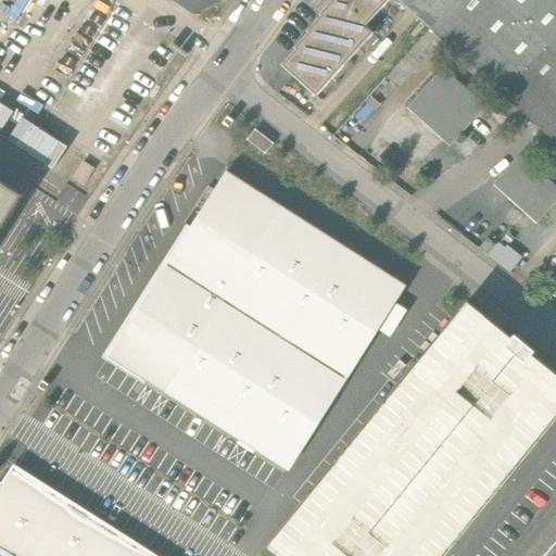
[(395,0),(339,0),(336,5),(337,7),(323,22),(324,23),(310,38),(311,39),(297,54),(299,57),(286,71),(318,101),(374,39),(366,33),(395,0)]
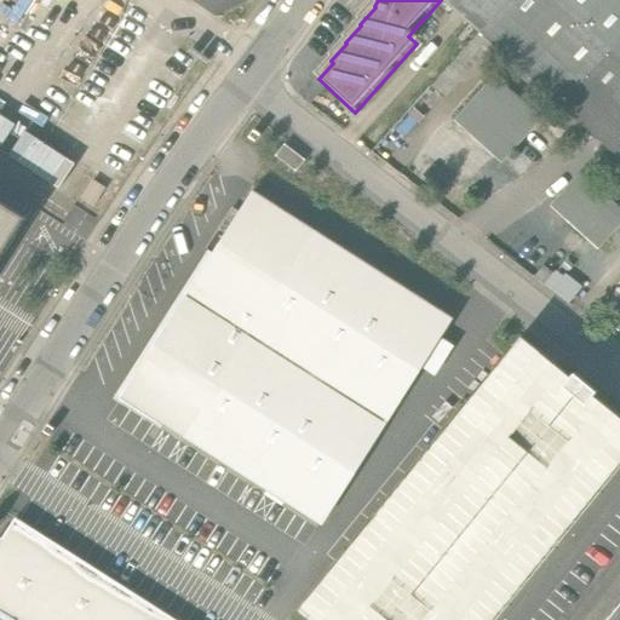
[(445,0),(483,35),(514,0),(445,0)]
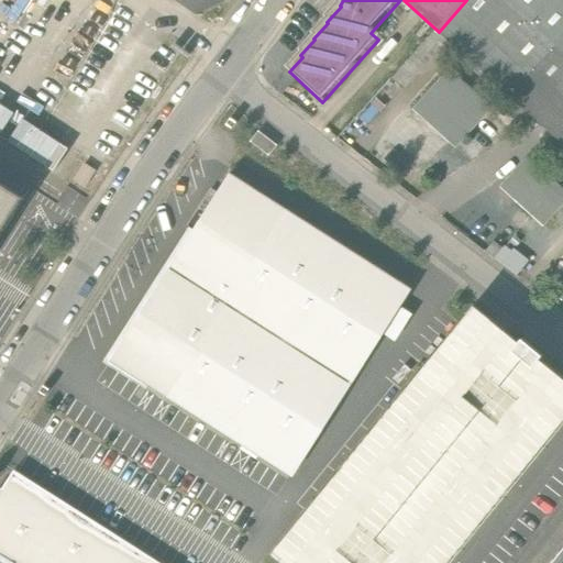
[(562,0),(466,0),(439,32),(452,43),(562,144),(562,0)]
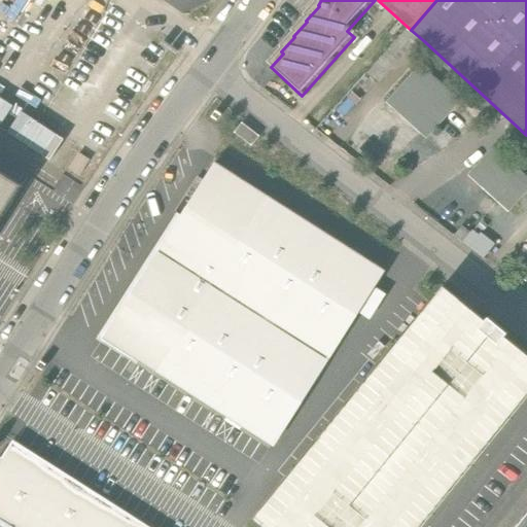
[(365,79),(378,91),(423,40),(411,30),(365,79)]
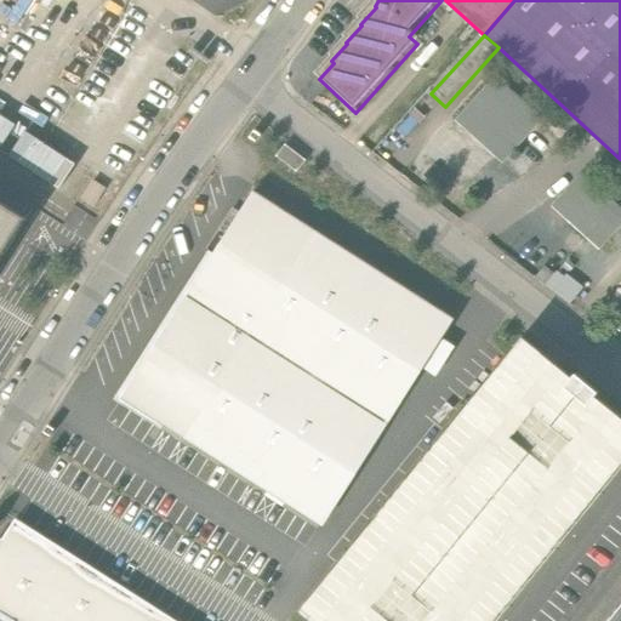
[(499,78),(457,123),(502,164),(543,119),(499,78)]
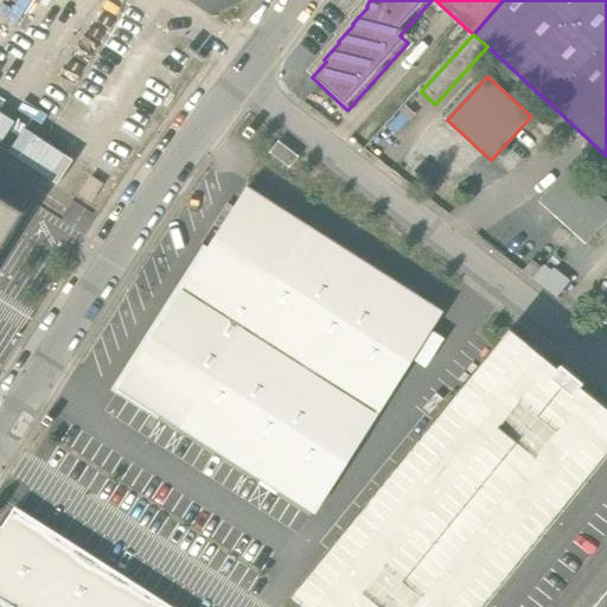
[(606,203),(570,170),(540,203),(586,246),(606,222),(606,203)]
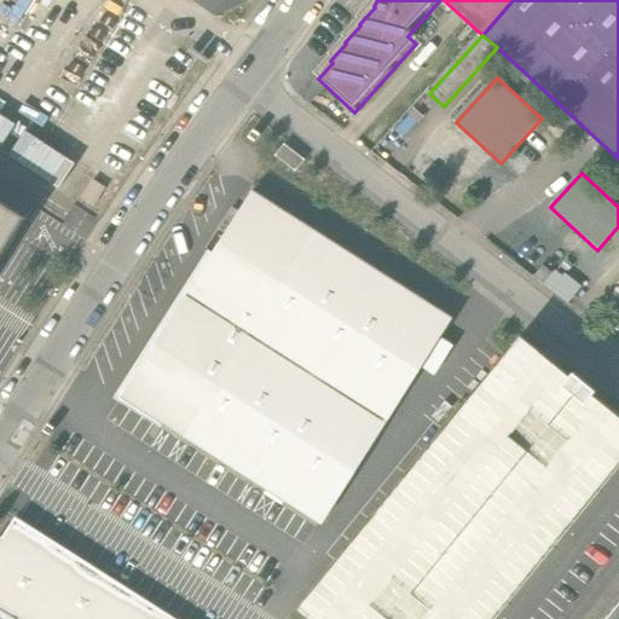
[(450,318),(252,192),(121,397),(319,522),(450,318)]
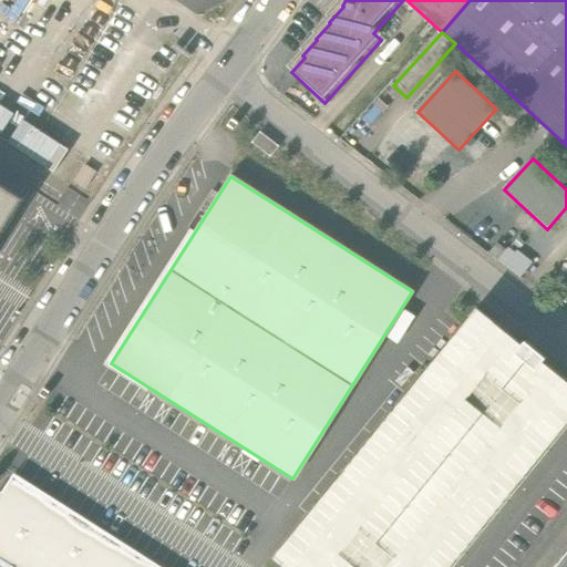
[(0,239),(24,200),(0,185),(0,239)]
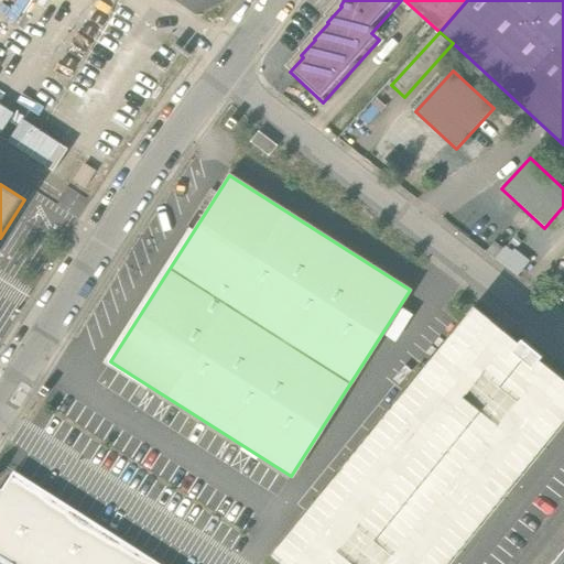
[(520,344),(475,307),(271,555),(282,563),(448,563),(563,424),(563,379),(541,360),(543,357),(522,340),(520,344)]
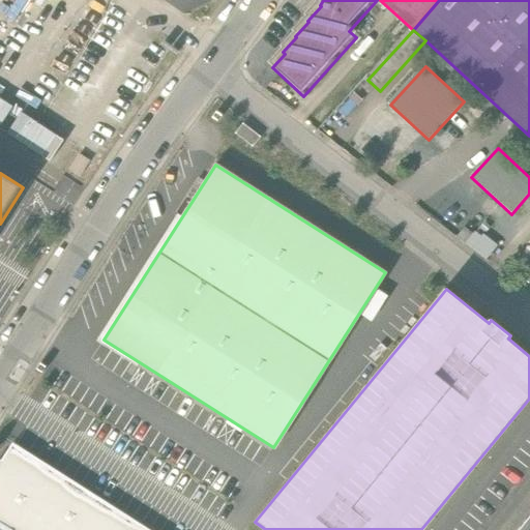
[(149,529),(12,443),(0,463),(0,523),(10,529),(149,529)]
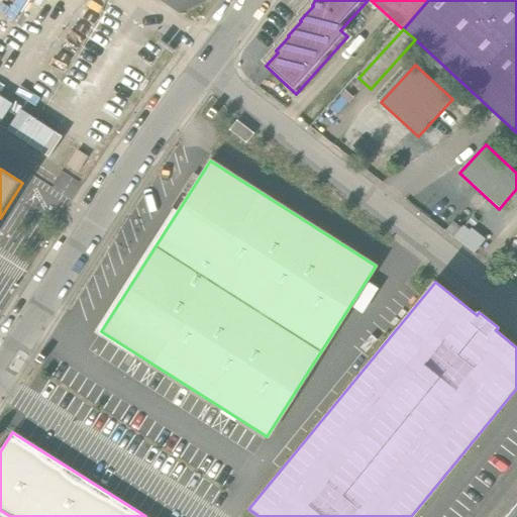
[(516,516),(516,505),(507,516),(516,516)]
